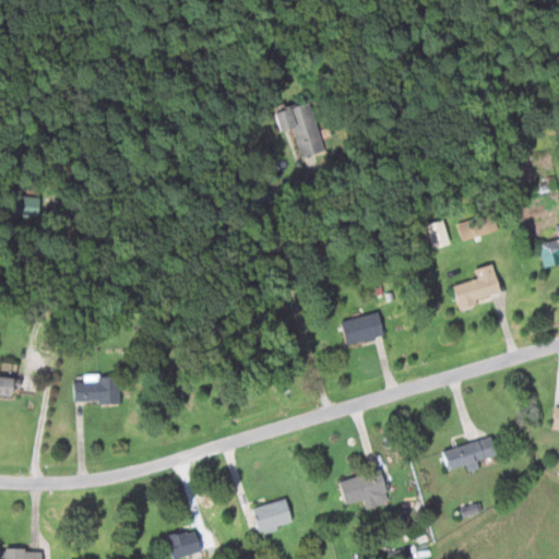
[(294,128),(299,155),(323,150),(313,100),(274,108),(278,131),(294,128)]
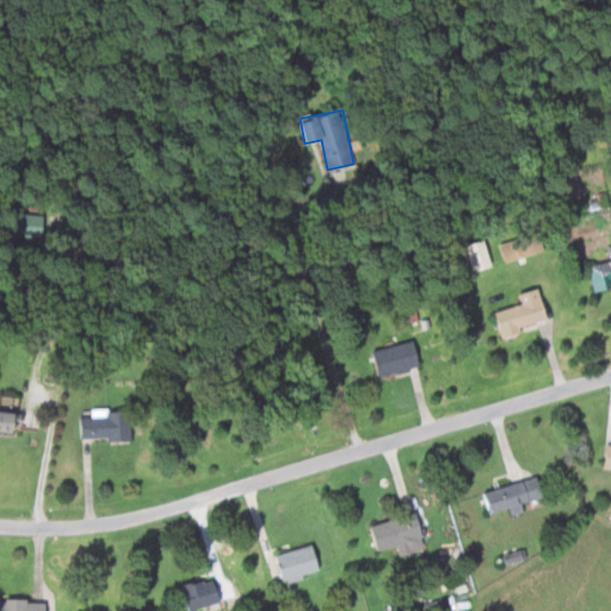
[(42,235),(42,214),(13,214),(13,235),(42,235)]
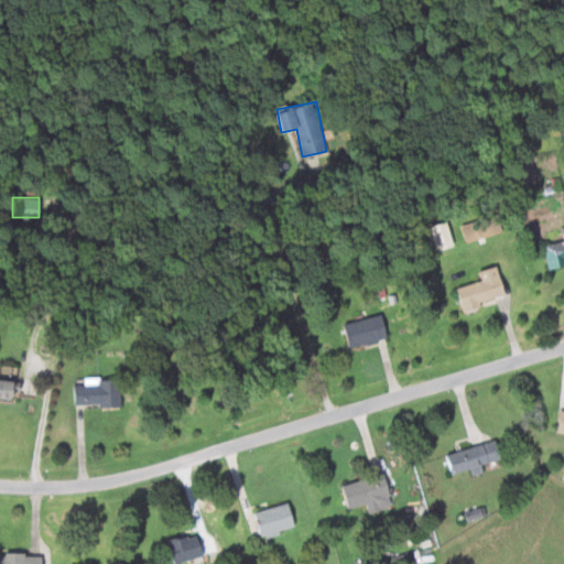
[(430,226),(436,249),(454,246),(447,221),(430,226)]
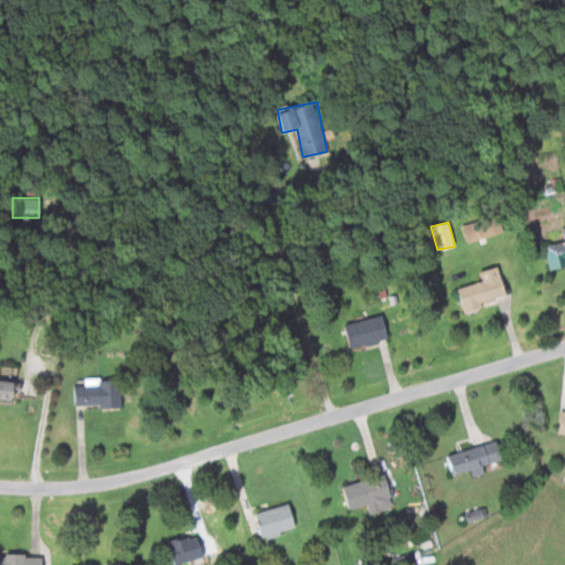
[(467,241),(491,235),(489,222),(465,227),(467,241)]
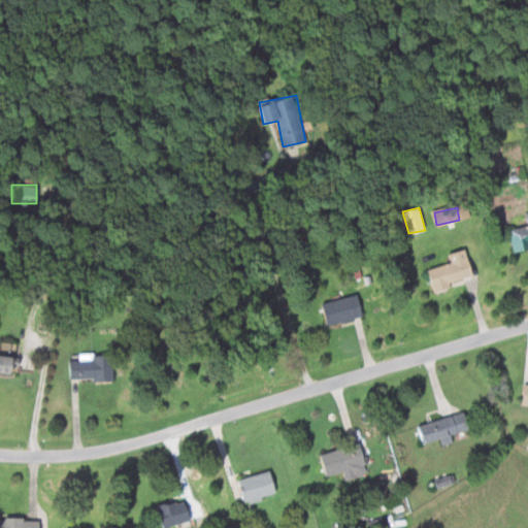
[(527,222),(507,226),(512,250),(527,246),(527,222)]
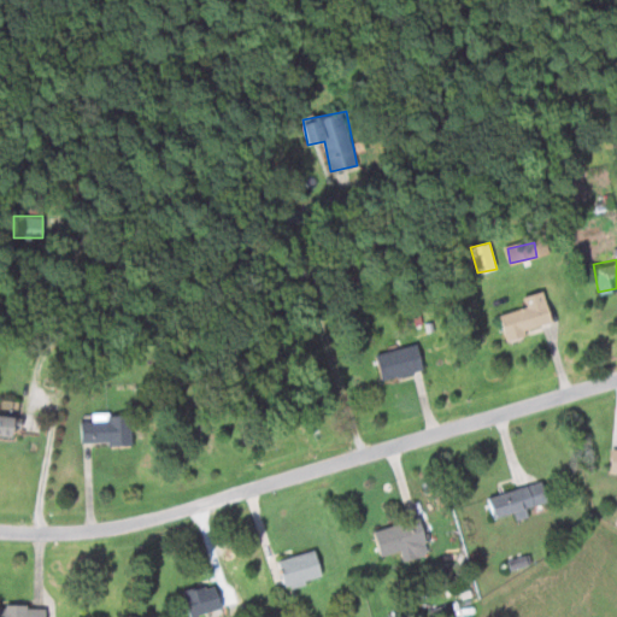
[(524,309),(500,315),(506,339),(553,327),(544,291),(521,297),(524,309)]
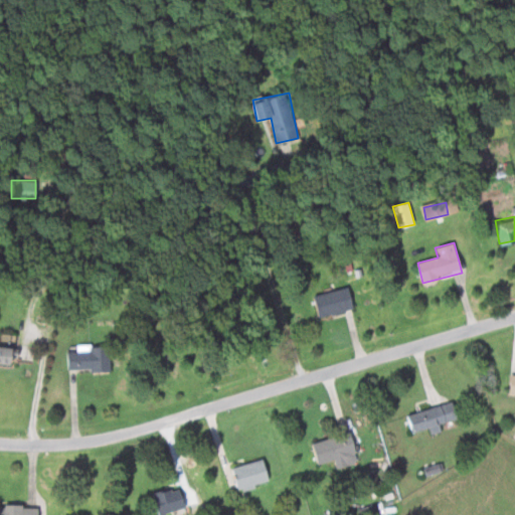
[(313,296),(319,319),(354,309),(348,286),(313,296)]
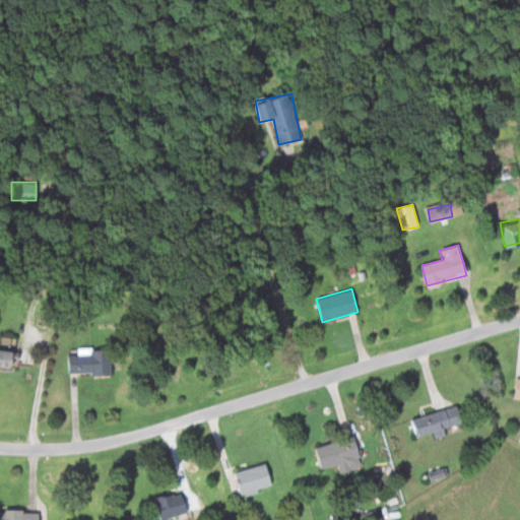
[(112,375),(112,349),(68,348),(68,374),(112,375)]
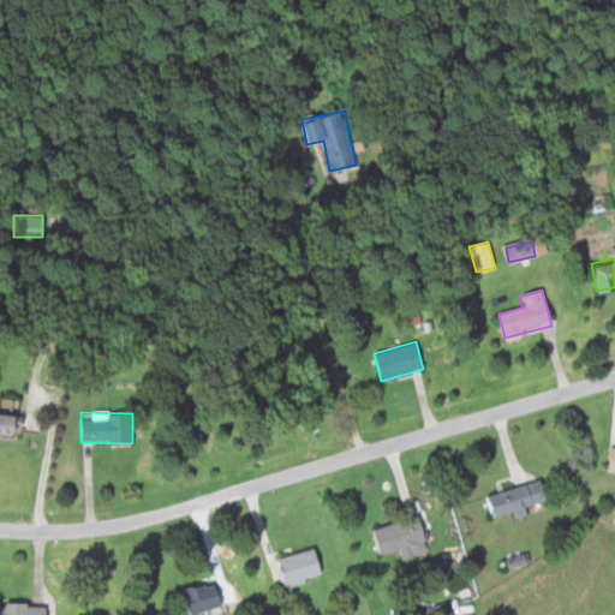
[(0,434),(21,434),(21,413),(0,413),(0,434)]
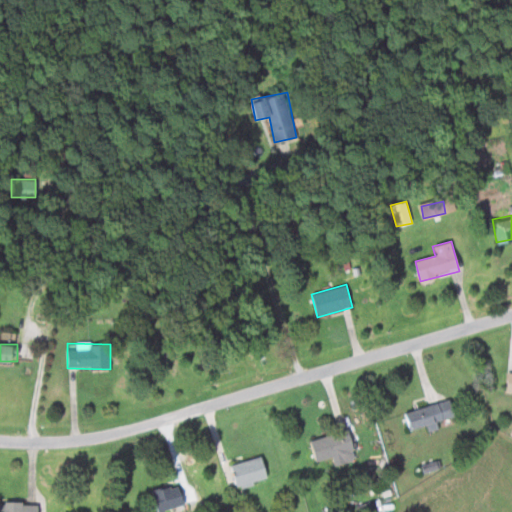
[(438,425),(437,420),(455,415),(452,399),(405,410),(409,431),(438,425)]
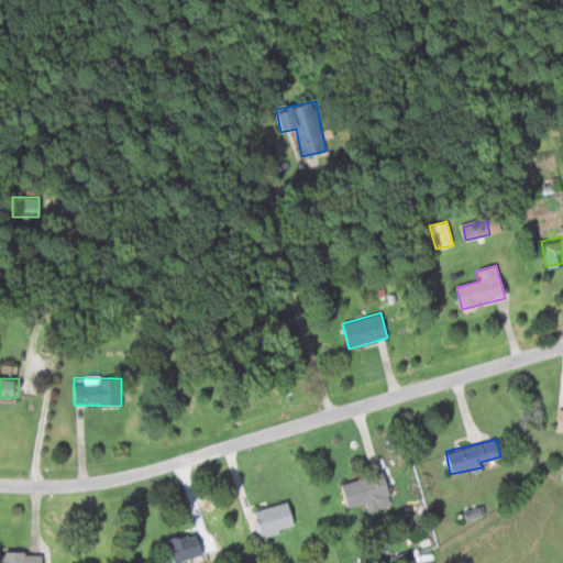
[(340,482),(346,506),(366,501),(368,510),(393,505),(385,471),(340,482)]
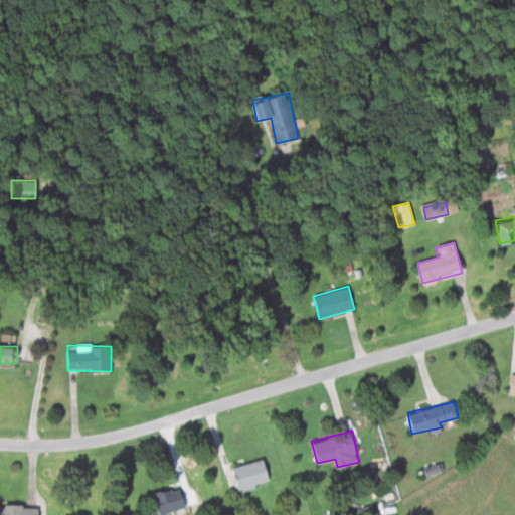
[(231,466),(237,490),(270,483),(264,459),(231,466)]
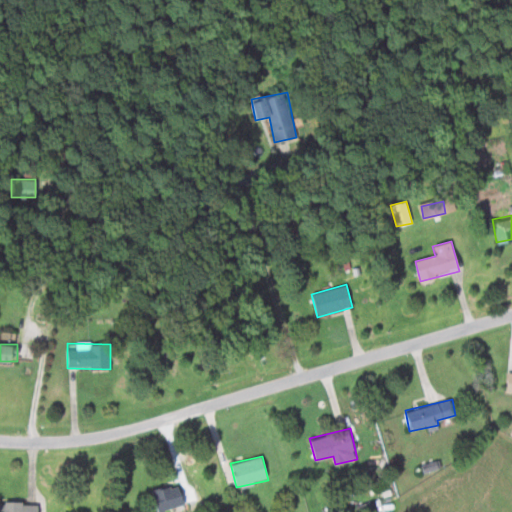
[(421,465),(423,473),(442,468),(440,460),(421,465)]
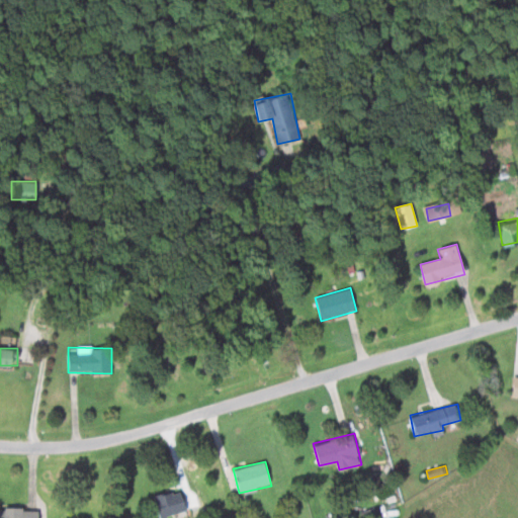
[(160,517),(187,511),(181,489),(154,495),(160,517)]
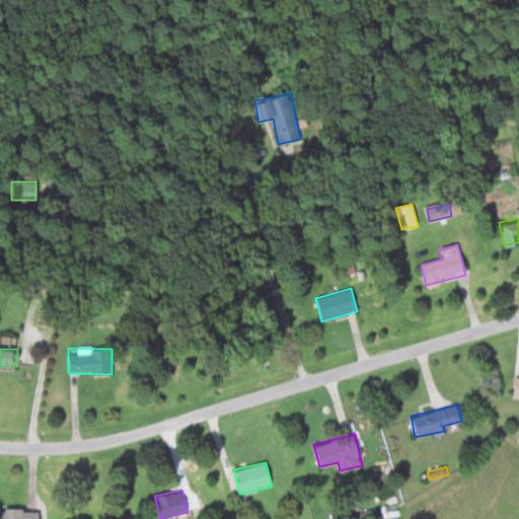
[(0,518),(39,518),(39,508),(0,508),(0,518)]
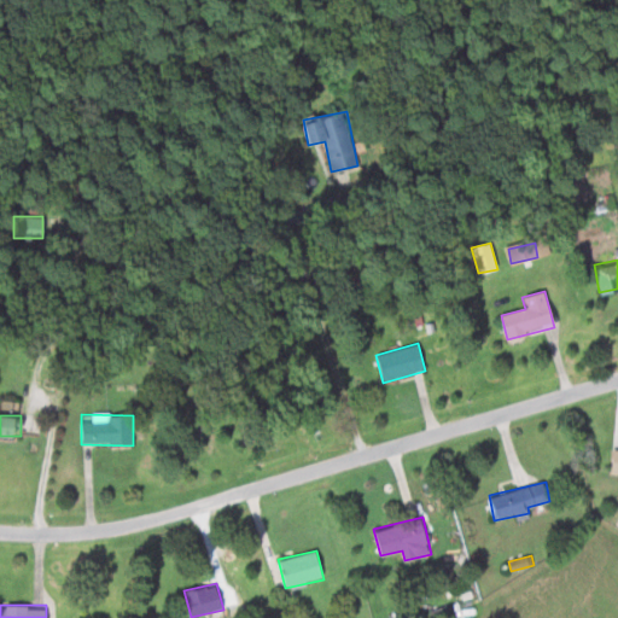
All buildings are outlined.
